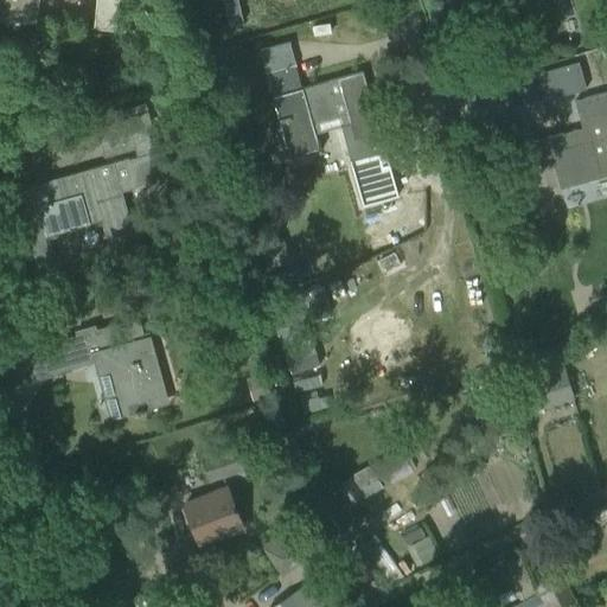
[(0,0),(0,20),(13,23),(37,24),(39,0),(95,0),(93,31),(115,33),(125,34),(125,32),(127,0),(0,0)]
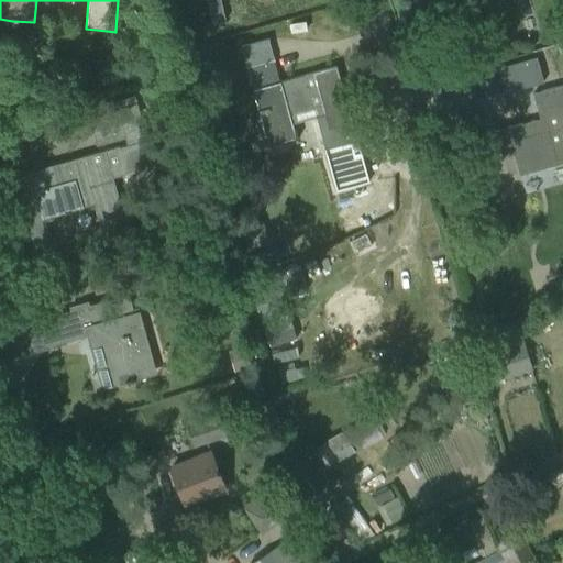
[(296,139),(293,125),(315,119),(335,190),(368,181),(335,66),(276,84),(274,75),(277,74),(267,40),(240,47),(268,146),(296,139)]
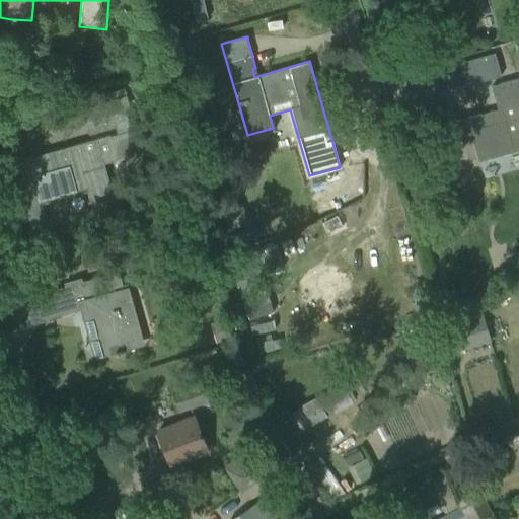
[(518,78),(491,86),(498,109),(466,119),(456,122),(459,133),(462,144),(472,141),(478,162),(518,151),(518,78)]
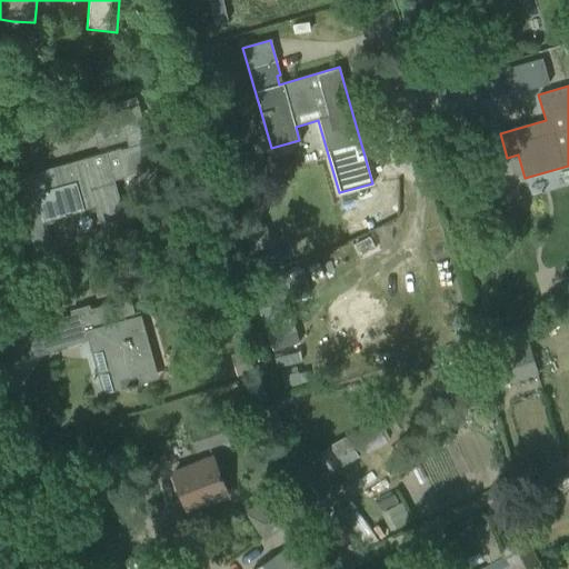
[(120,203),(113,180),(155,170),(148,142),(143,142),(137,120),(93,132),(97,148),(126,140),(128,147),(106,152),(106,151),(36,171),(13,178),(27,225),(32,241),(49,237),(45,220),(49,219),(95,206),(101,231),(132,222),(127,201),(120,203)]
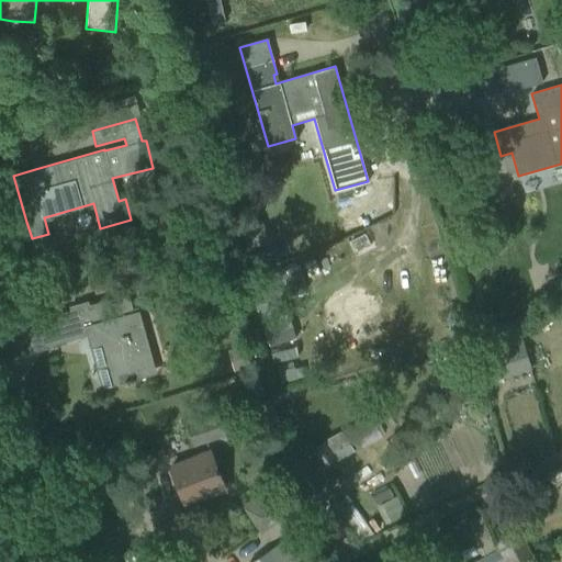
[(183,158),(163,164),(167,180),(188,175),(183,158)]
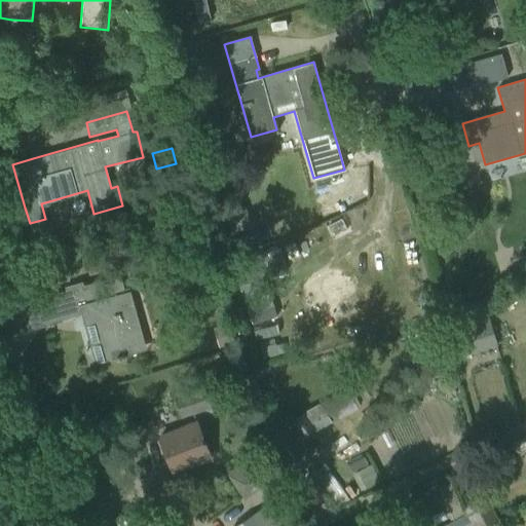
[(234,261),(241,285),(286,272),(279,248),(234,261)]
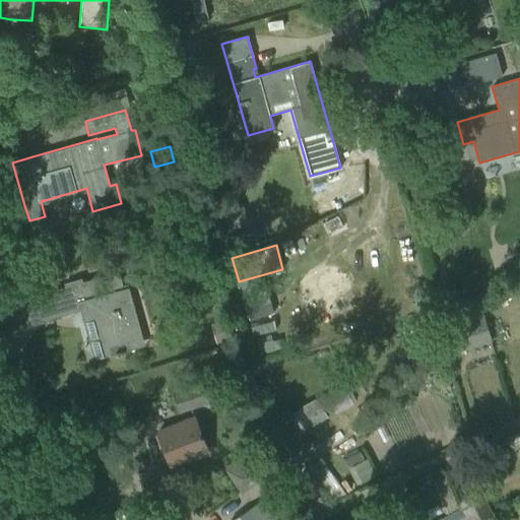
[(24,270),(5,275),(9,289),(28,284),(24,270)]
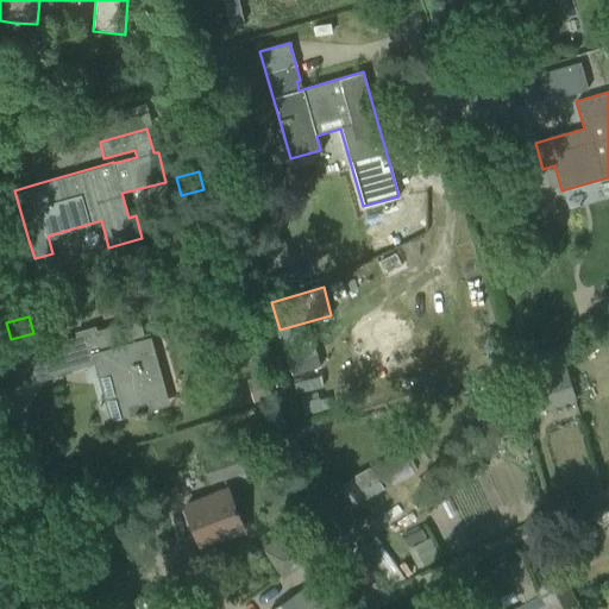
[(61,340),(38,346),(46,377),(94,364),(93,363),(106,359),(123,418),(133,414),(164,406),(159,391),(165,389),(156,356),(150,336),(144,337),(139,318),(96,330),(95,325),(83,328),(86,333),(61,340)]
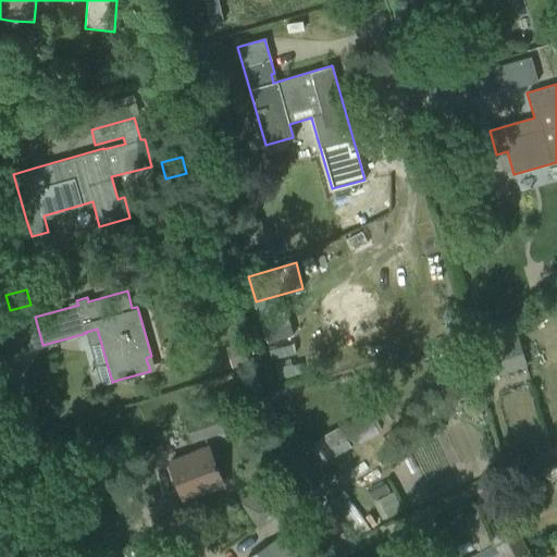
[(260,318),(267,342),(293,334),(285,310),(260,318)]
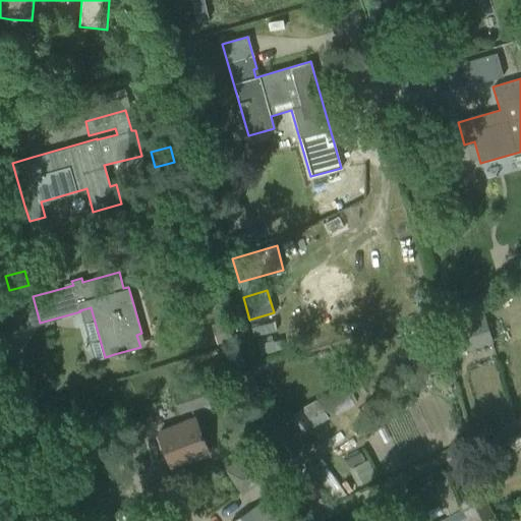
[(457,348),(448,323),(479,311),(475,298),(432,313),(446,352),(457,348)]
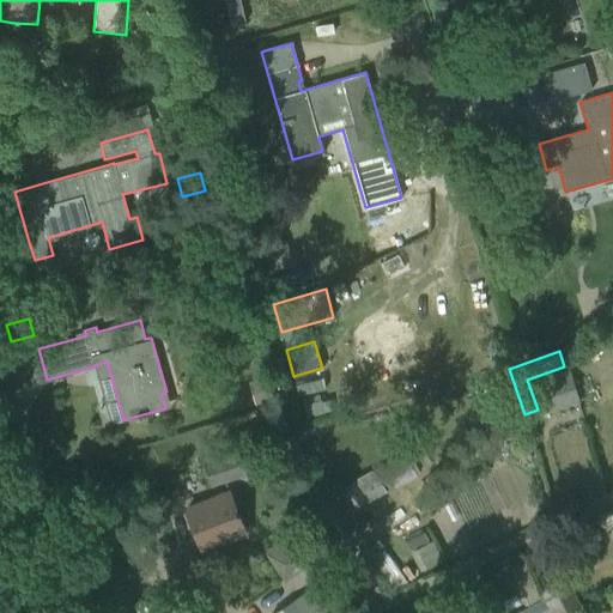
[(532,383),(540,411),(577,399),(569,371),(532,383)]
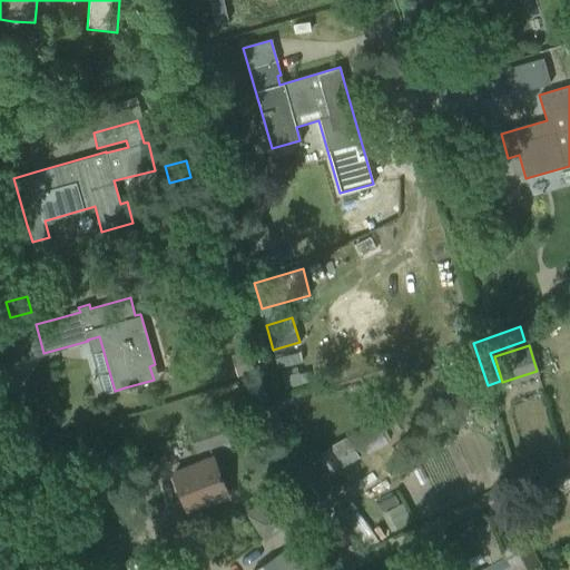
[(259,373),(241,379),(246,403),(266,399),(259,373)]
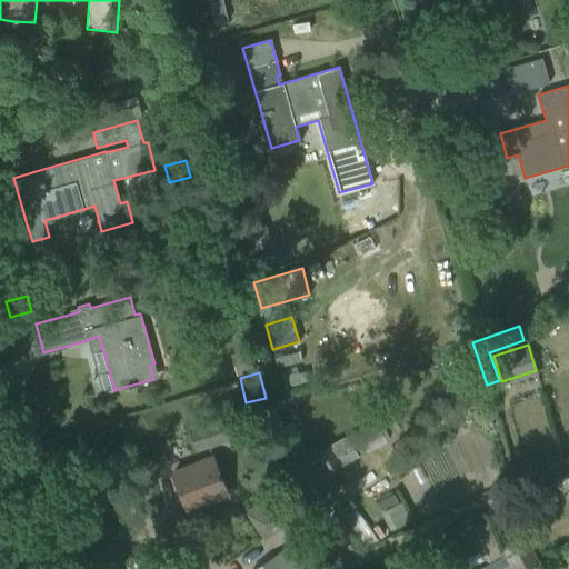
[(273,407),(259,411),(270,436),(283,429),(273,407)]
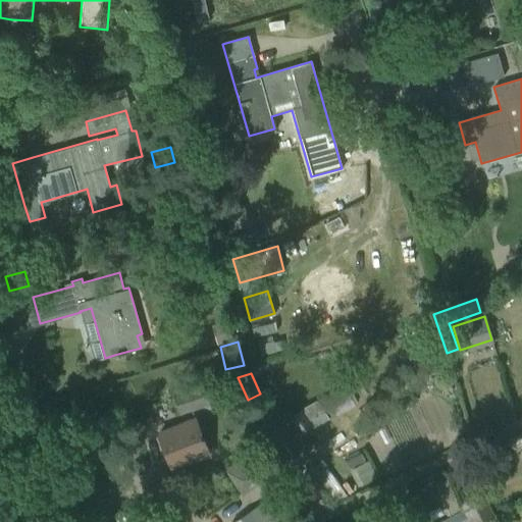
[(226,394),(221,378),(172,394),(179,414),(212,403),(211,399),(226,394)]
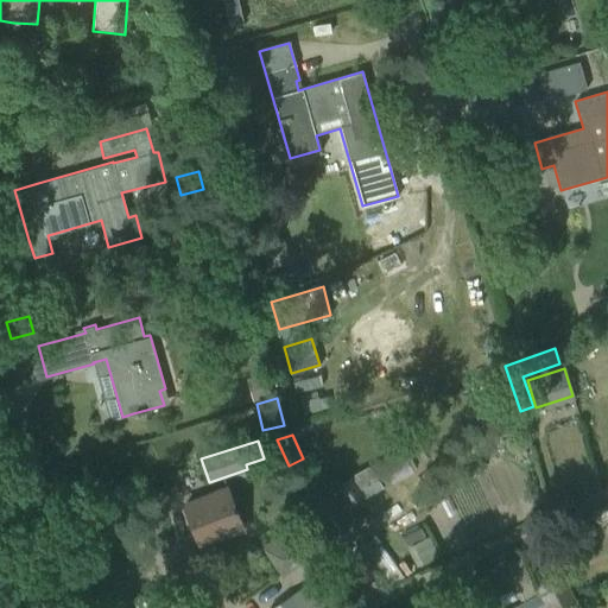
[(410,464),(401,448),(367,464),(379,489),(392,482),(387,475),(410,464)]
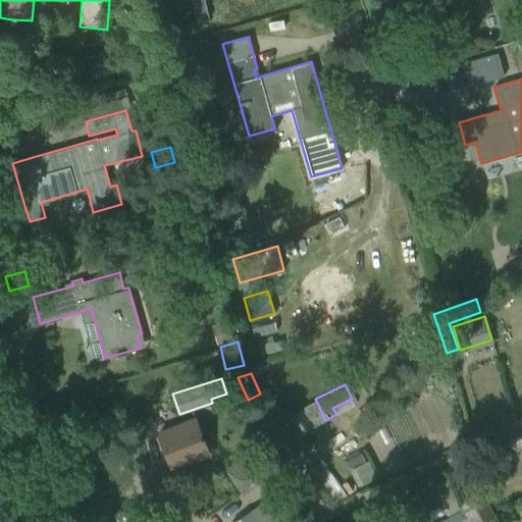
[(311,423),(301,408),(288,415),(297,431),(311,424),(311,423)]
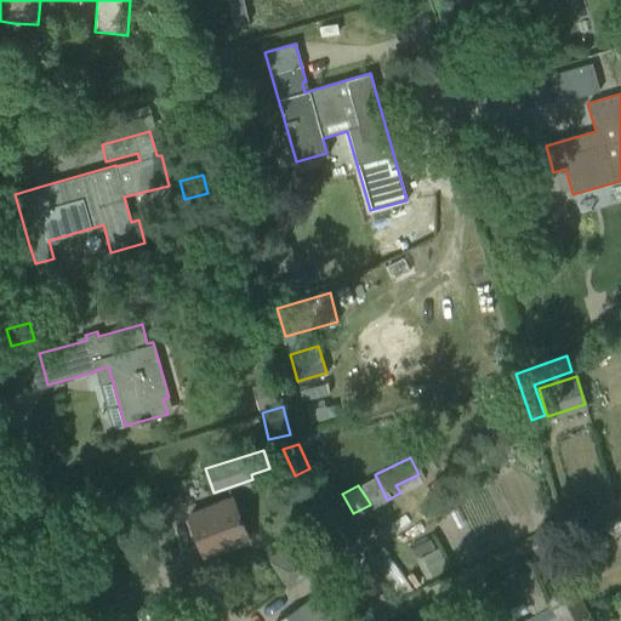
[(233,500),(188,517),(203,554),(248,537),(233,500)]
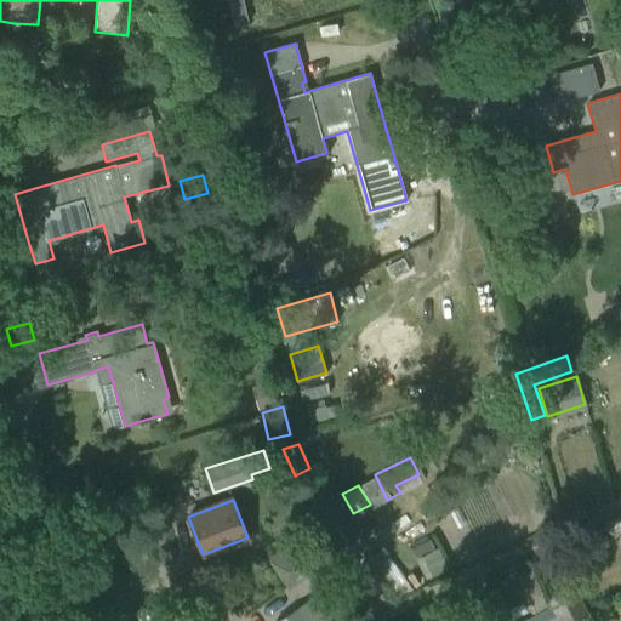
[(266,556),(286,588),(353,546),(332,513),(266,556)]
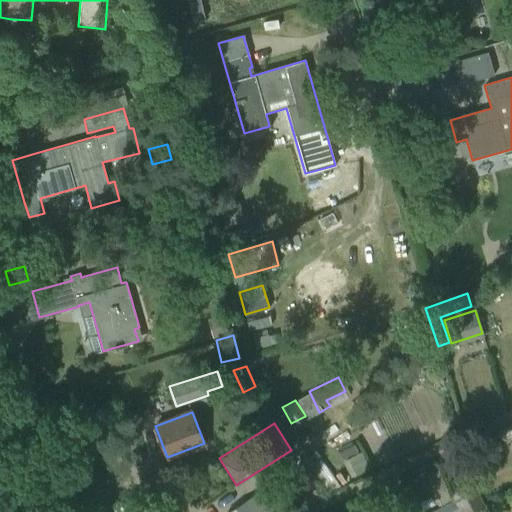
[(497,450),(495,445),(511,436),(511,431),(508,425),(463,447),(471,463),(497,450)]
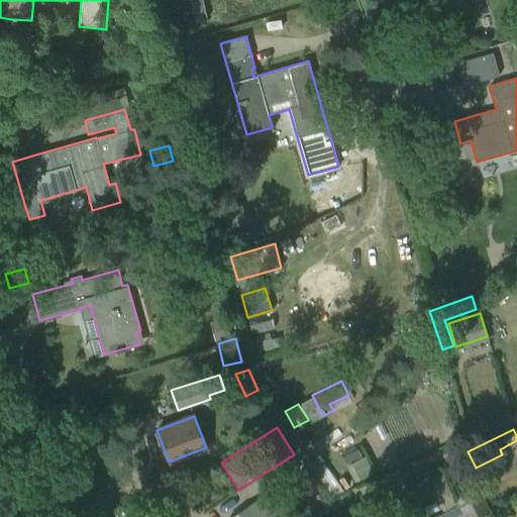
[(345,464),(354,482),(373,473),(365,454),(345,464)]
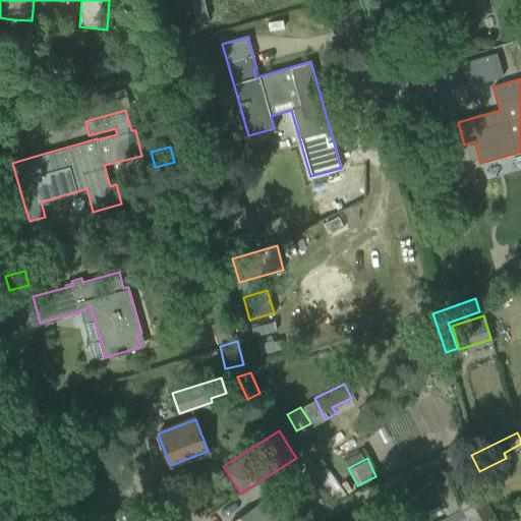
[(459,503),(468,520),(496,520),(481,491),(459,503)]
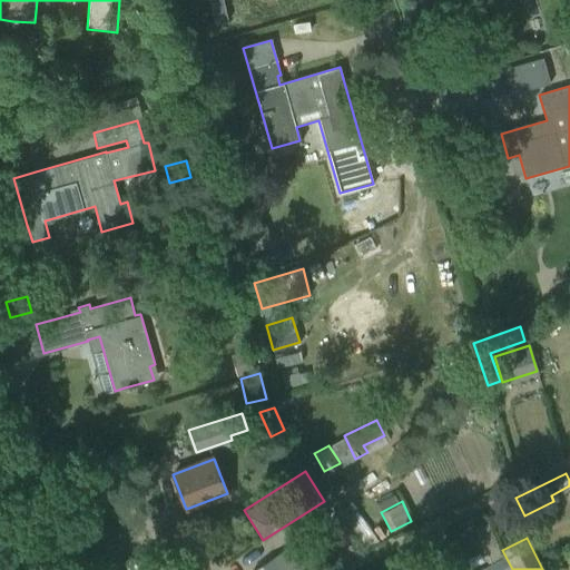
[(254,569),(303,569),(288,548),(254,569)]
